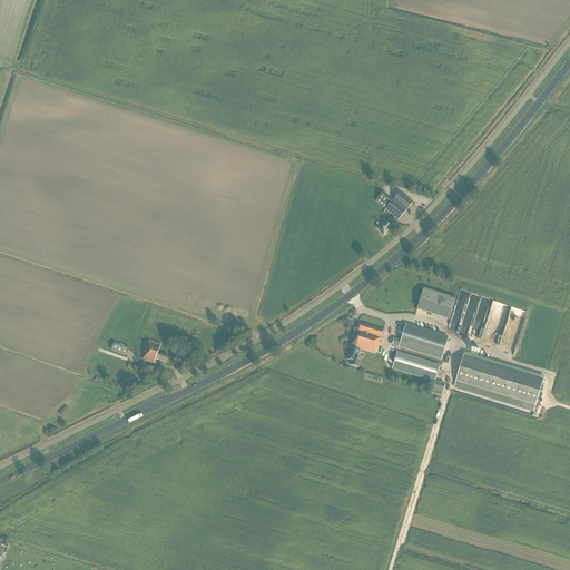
[(405,212),(393,200),(383,193),(375,202),(394,217),(393,219),(396,222),(405,212)]
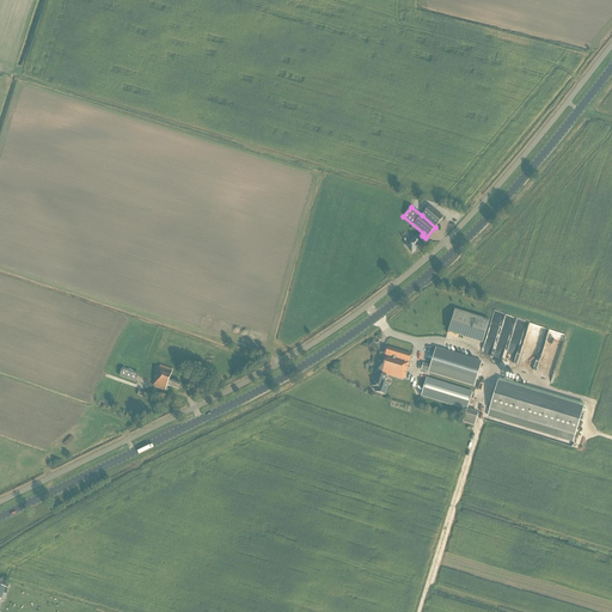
[(422,215),(435,227),(444,218),(429,207),(422,215)]
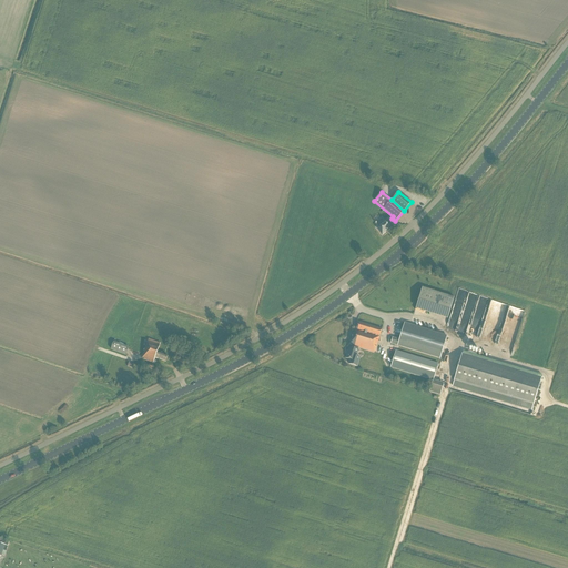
[(393,226),(386,219),(384,221),(382,217),(375,223),(377,226),(376,227),(382,235),(393,226)]
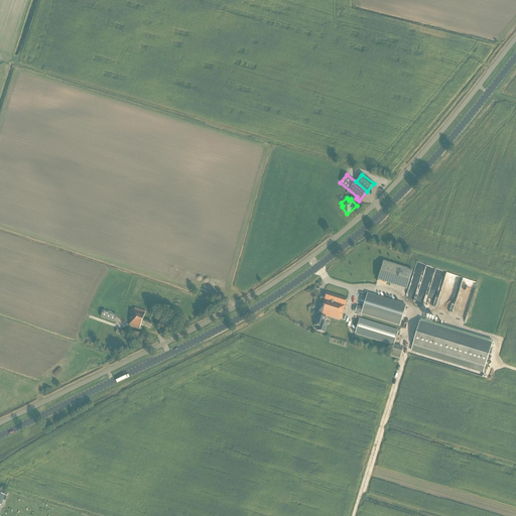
[(383,262),(379,277),(407,286),(412,270),(383,262)]
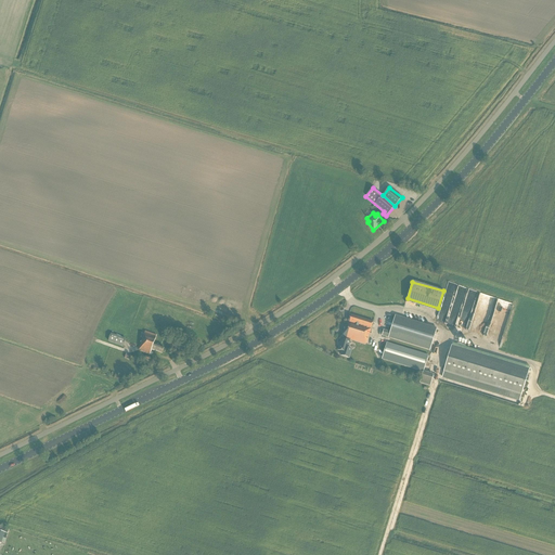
[(461,318),(467,320),(472,302),(473,302),(476,291),(469,288),(468,293),(467,292),(461,318)]
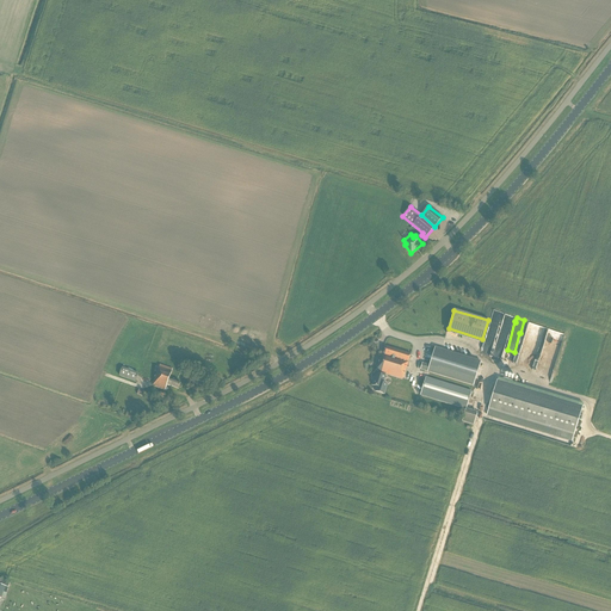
[(508,331),(499,327),(491,357),(499,359),(508,331)]
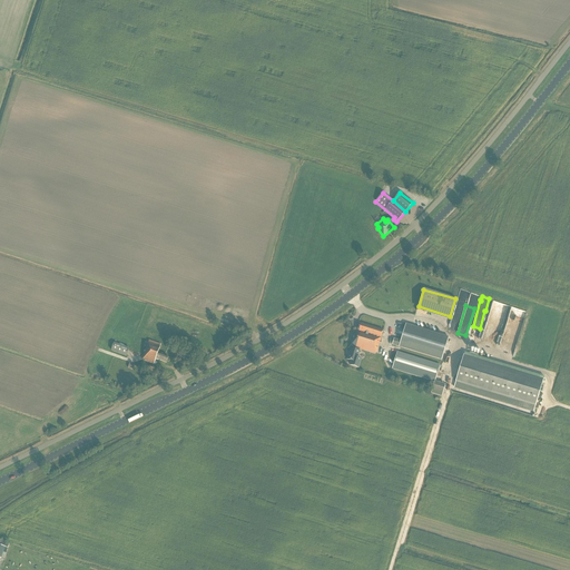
[(455,308),(449,327),(454,328),(461,311),(455,308)]
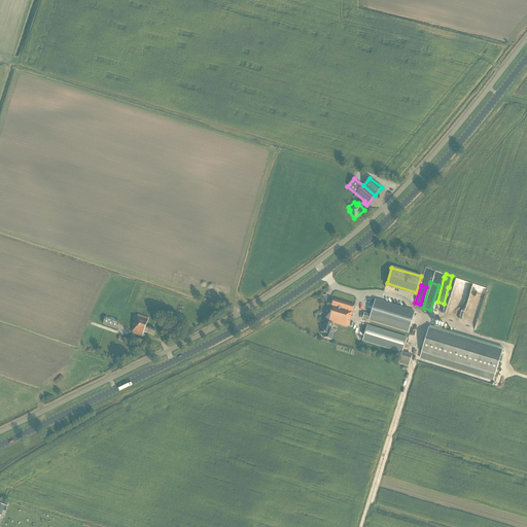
[(331,296),(353,303),(355,296),(332,290),(331,296)]
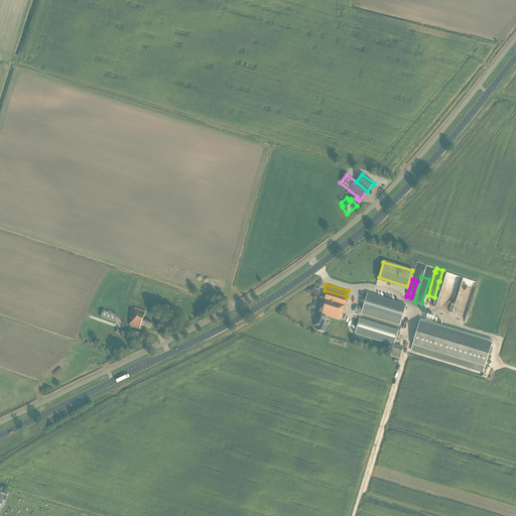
[(317,313),(318,313),(326,315),(340,320),(341,316),(342,316),(347,299),(325,292),(317,313)]
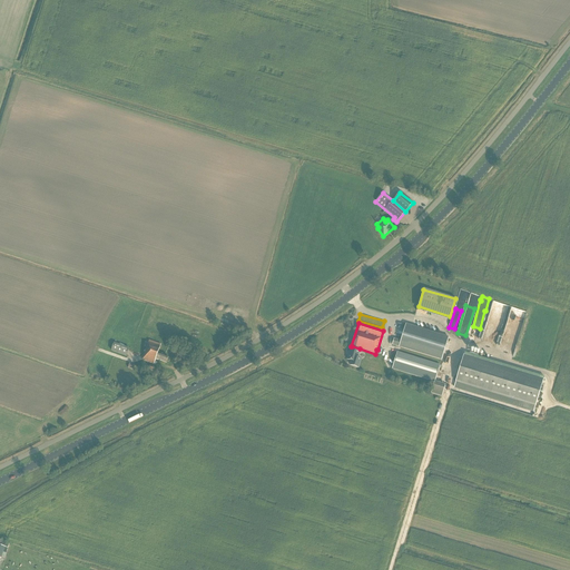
[(392,369),(409,374),(435,382),(440,365),(412,356),(413,352),(442,360),(449,337),(406,325),(401,341),(394,340),(392,345),(399,347),(392,369)]
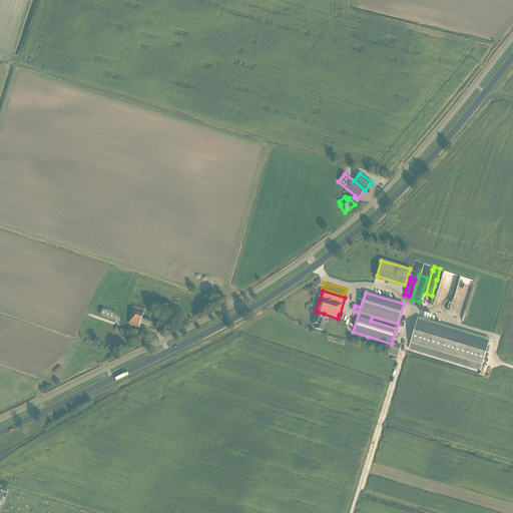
[(144,311),(134,307),(128,324),(138,328),(140,323),(150,327),(151,322),(142,319),(144,311)]
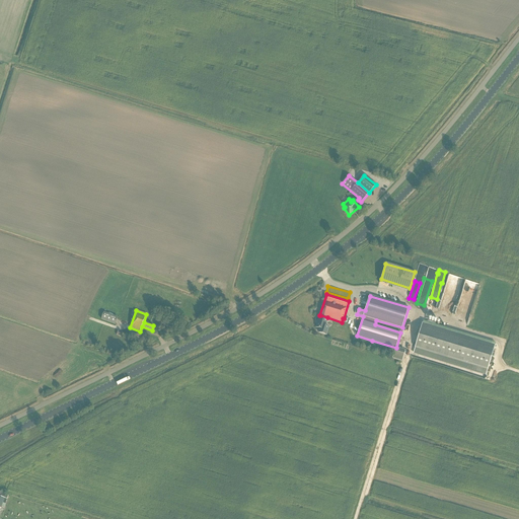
[(103,312),(101,319),(115,324),(117,317),(103,312)]
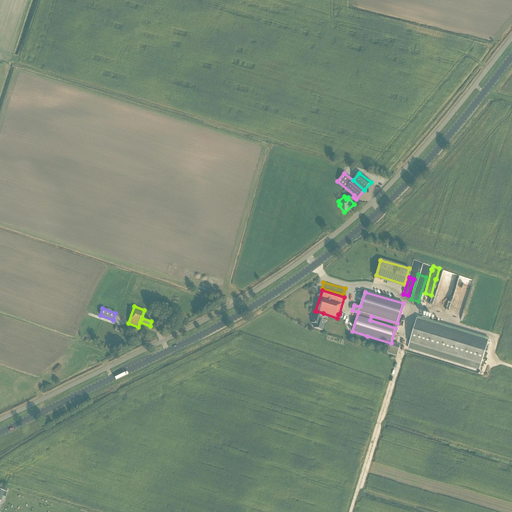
[(321,321),(323,313),(316,311),(315,313),(314,313),(313,317),(313,318),(312,323),(315,324),(314,328),(322,331),(325,322),(321,321)]
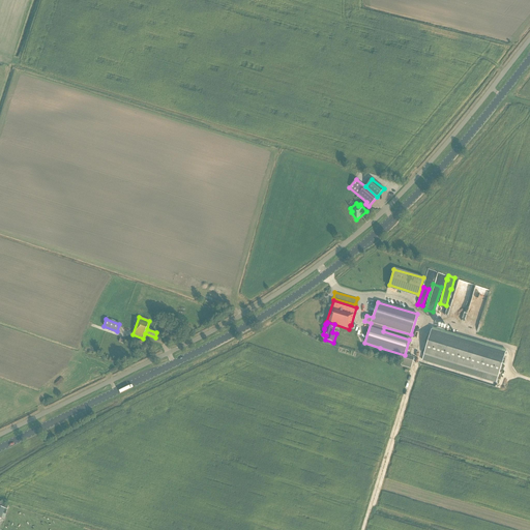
[(505,353),(431,330),(421,361),(496,384),(505,353)]
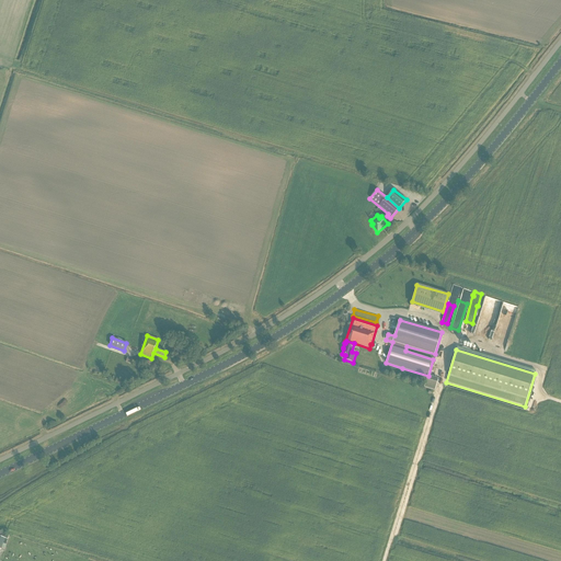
[(437,382),(427,379),(424,387),(435,390),(437,382)]
